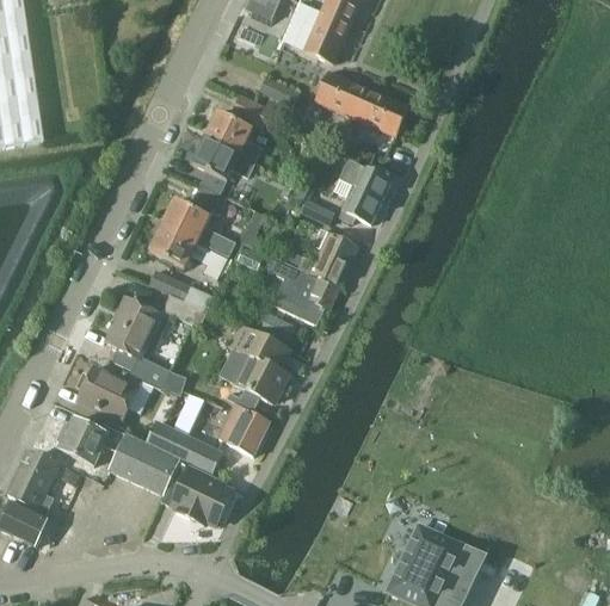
[(0,0),(0,146),(43,140),(22,0),(0,0)]
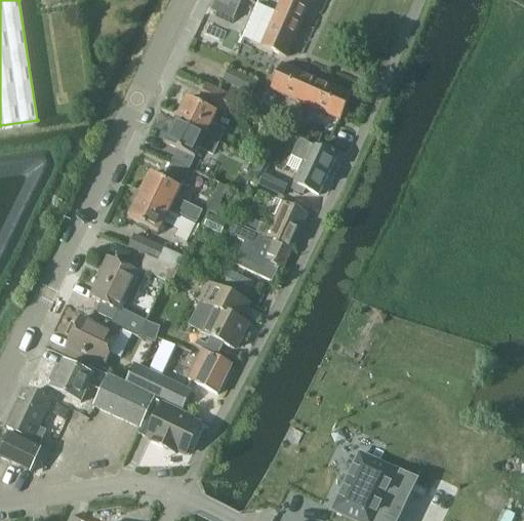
[(234,15),(237,8),(241,0),(215,0),(212,6),(234,15)]
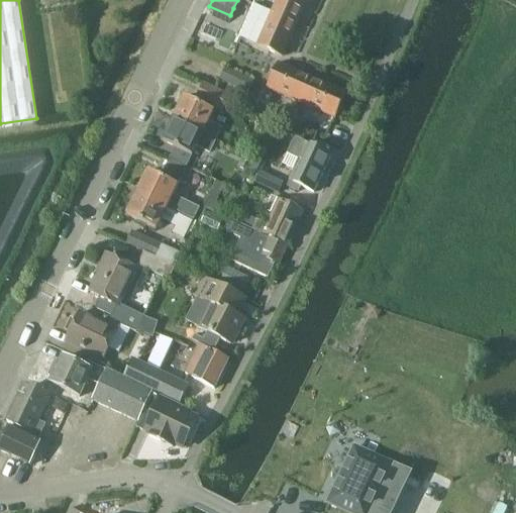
[(277,0),(274,9),(297,19),(305,0),(277,0)]
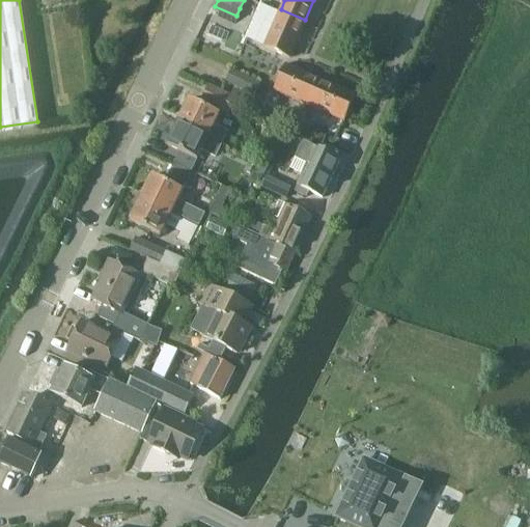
[(290,54),(305,20),(281,9),(266,44),(290,54)]
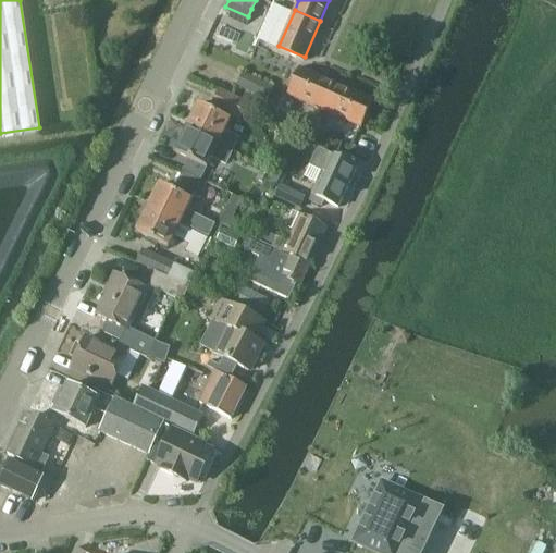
[(289,91),(325,108),(336,81),(301,65),(289,91)]
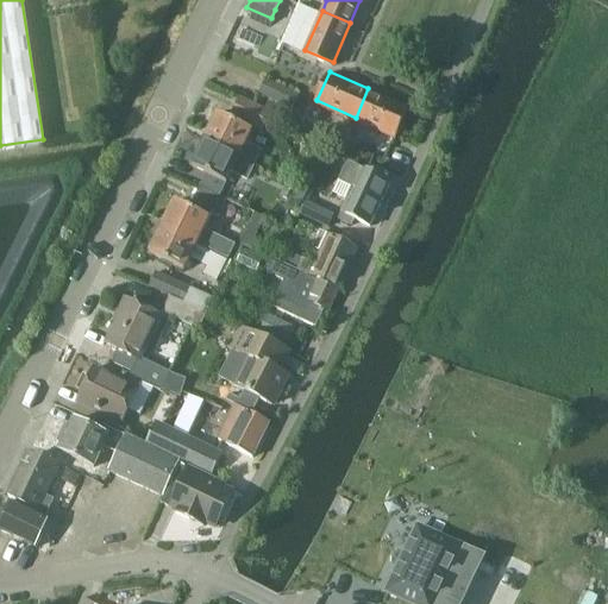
[(268,76),(261,89),(296,106),(302,93),(268,76)]
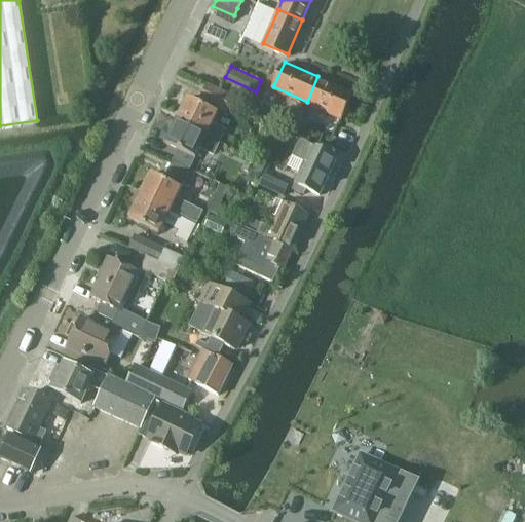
[(341,116),(351,91),(317,76),(307,102),(341,116)]
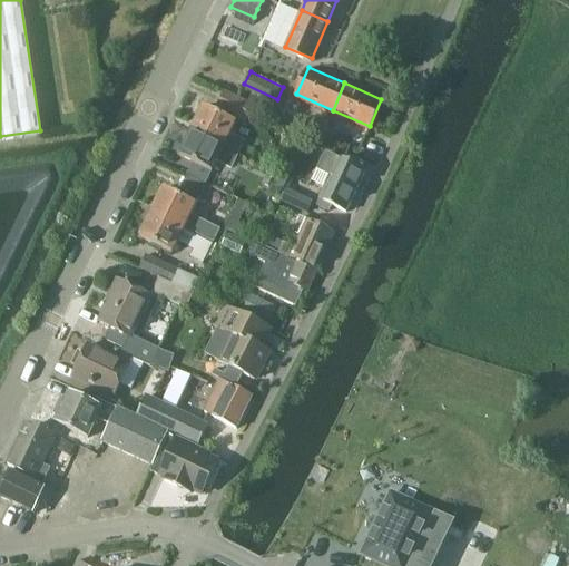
[(256,103),(226,89),(218,106),(248,119),(256,103)]
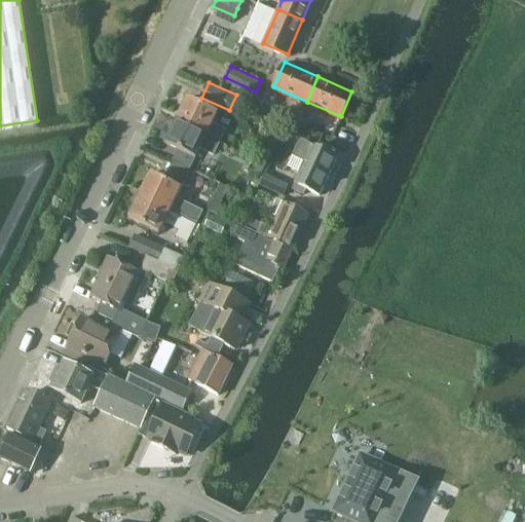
[(219,109),(189,95),(178,118),(221,139),(226,127),(214,121),(219,109)]
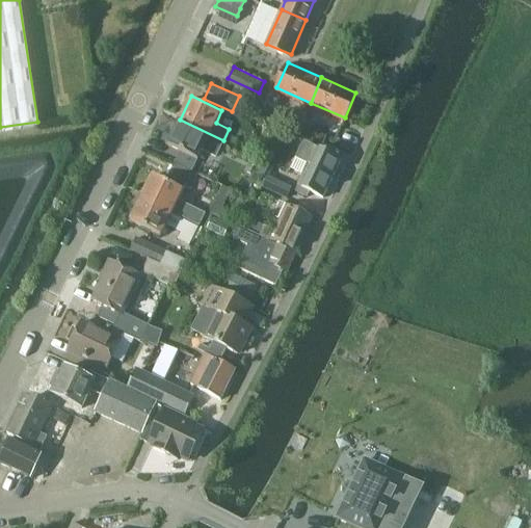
[(286,108),(283,115),(297,121),(300,114),(286,108)]
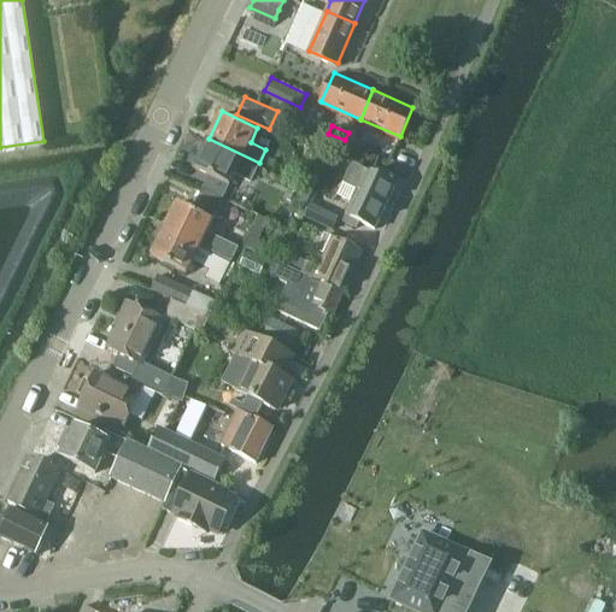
[(364,140),(348,133),(345,140),(362,147),(364,140)]
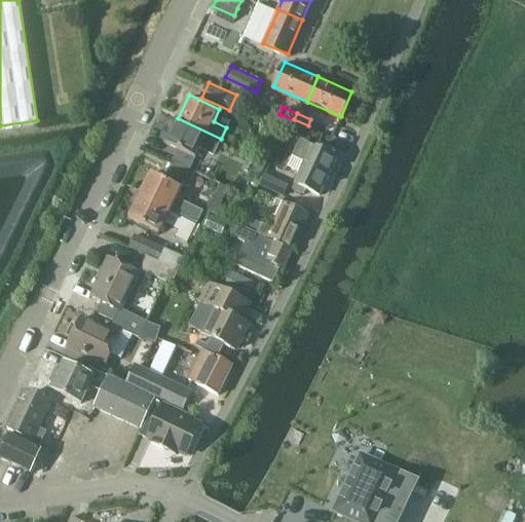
[(214,152),(221,139),(178,118),(166,141),(197,155),(201,146),(214,152)]
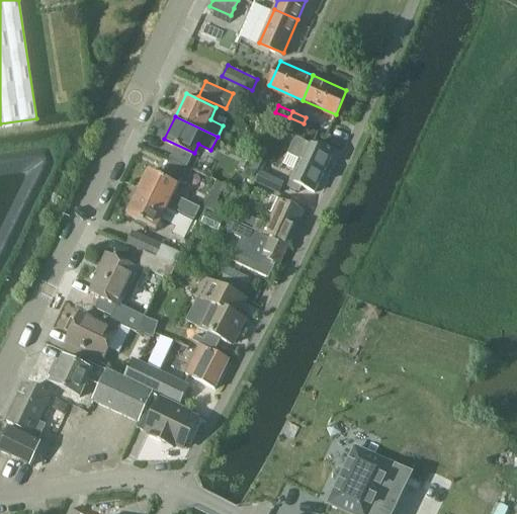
[(309,116),(305,124),(313,129),(317,120),(309,116)]
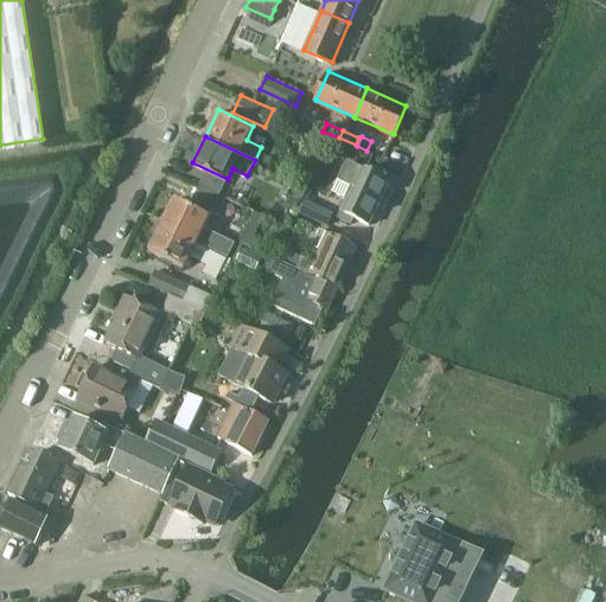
[(370,222),(390,179),(363,166),(364,165),(348,157),(338,177),(353,184),(342,209),(344,210),(342,216),(351,221),(355,215),(370,222)]
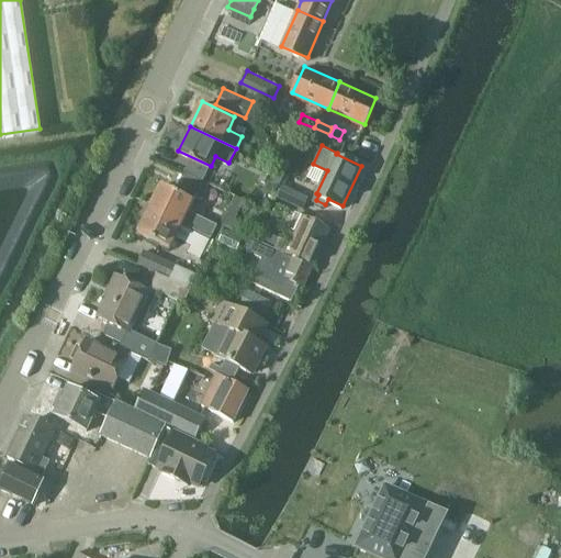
[(359,155),(366,158),(369,151),(362,147),(359,155)]
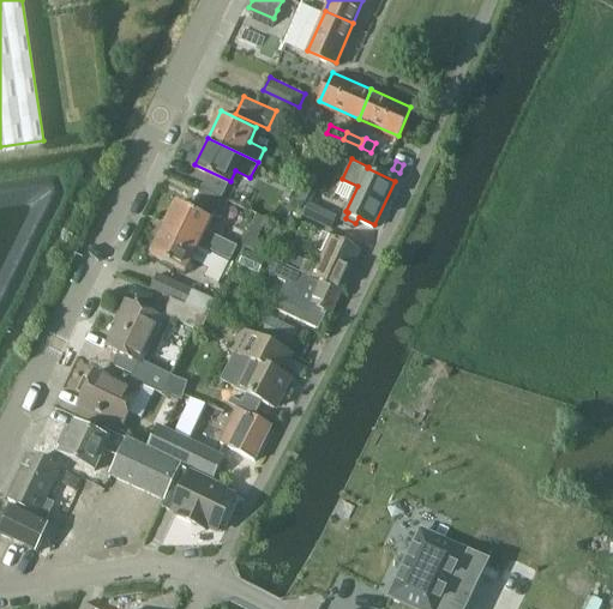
[(306,167),(299,184),(311,188),(318,173),(306,167)]
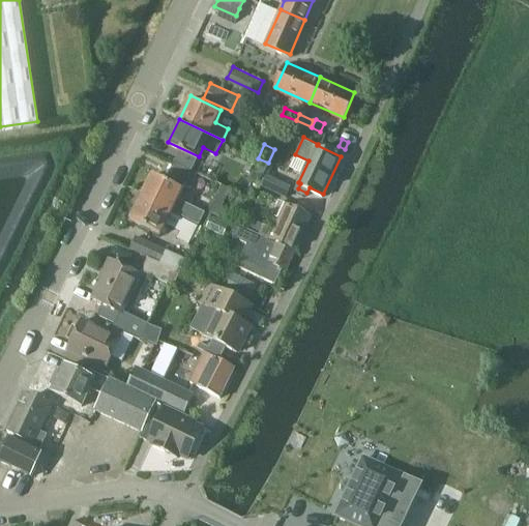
[(261,177),(268,163),(258,158),(252,172),(261,177)]
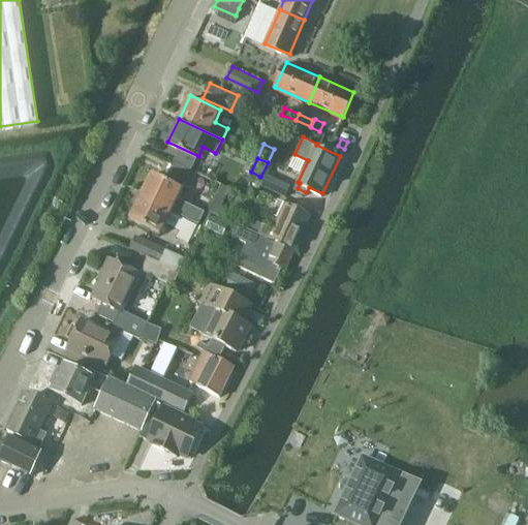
[(190,185),(196,172),(174,160),(167,174),(190,185)]
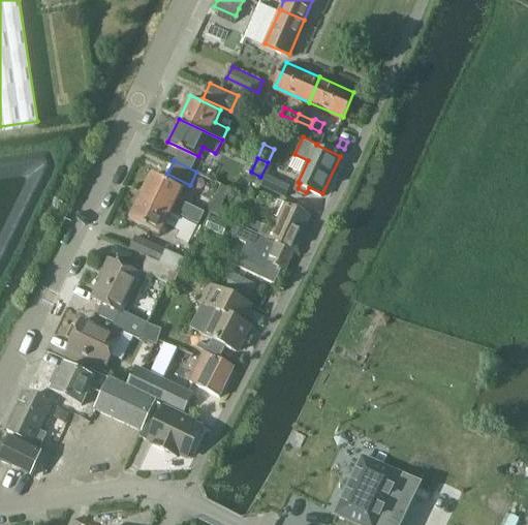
[(194,168),(209,176),(213,168),(197,161),(194,168)]
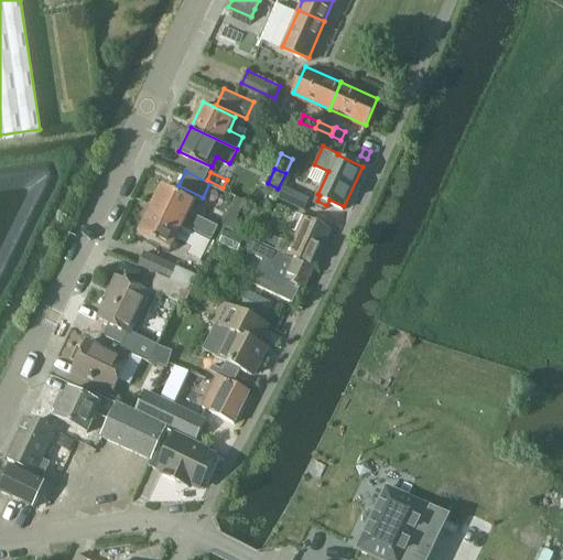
[(195,198),(163,183),(151,208),(209,237),(218,222),(206,215),(205,217),(190,210),(195,198)]
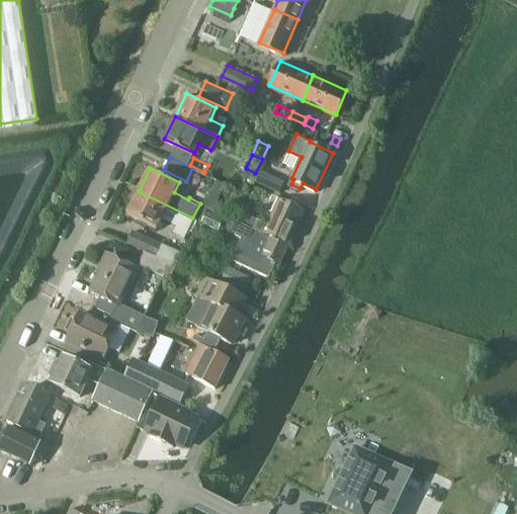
[(284,179),(261,168),(256,179),(279,190),(284,179)]
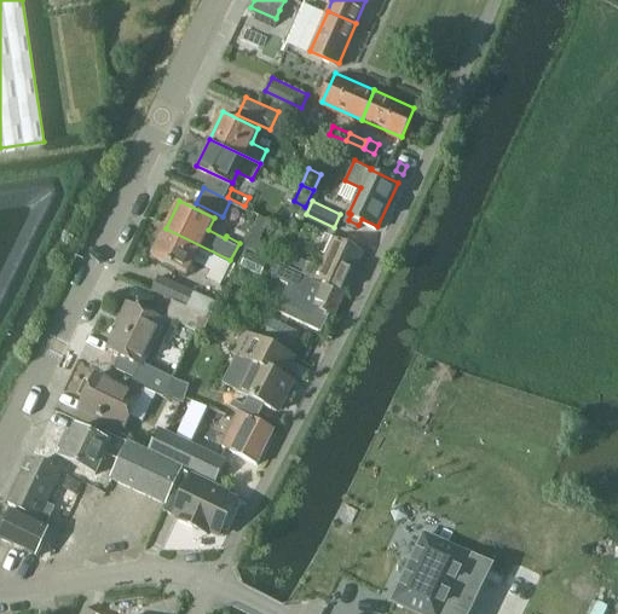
[(223,274),(230,260),(166,229),(152,254),(188,271),(195,256),(212,265),(211,268),(223,274)]
